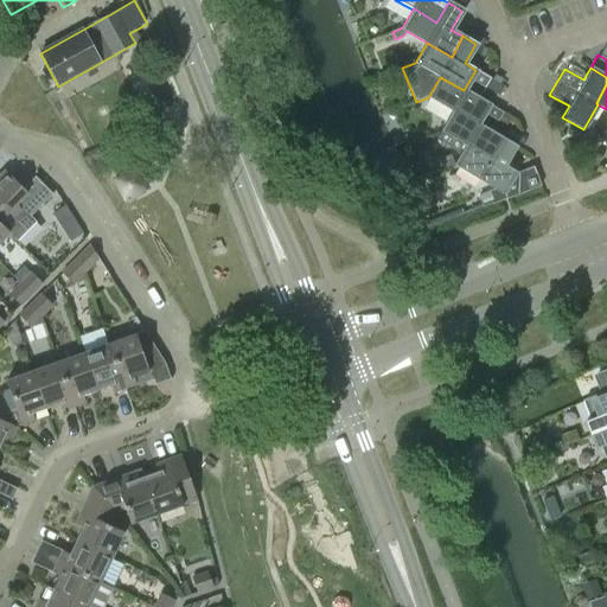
[(490,78),(475,70),(464,90),(440,77),(428,97),(452,112),(453,110),(477,125),(489,103),(478,97),(490,78)]
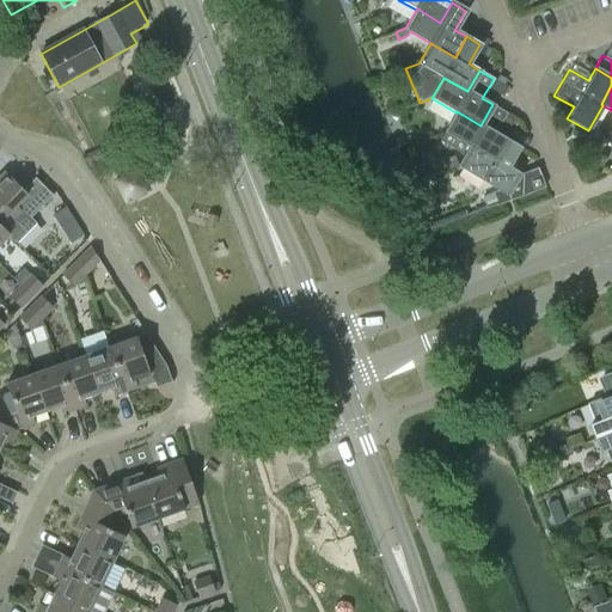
[(445,133),(470,147),(495,161),(507,140),(495,133),(506,112),(493,104),(481,126),(457,111),(456,112),(445,133)]
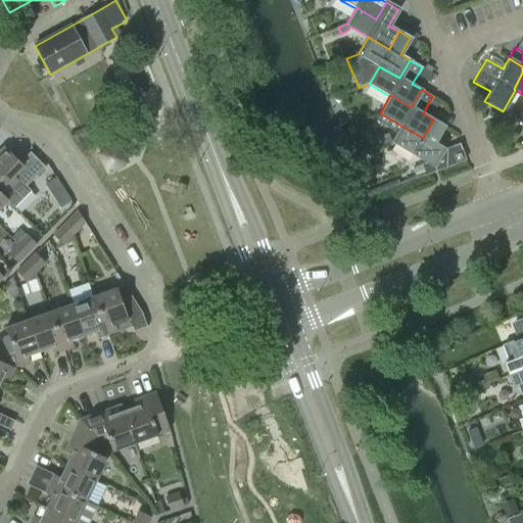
[(423,138),(401,126),(391,142),(426,162),(412,168),(416,178),(424,175),(424,176),(436,171),(436,172),(466,159),(460,143),(444,148),(434,142),(443,126),(433,120),(423,138)]
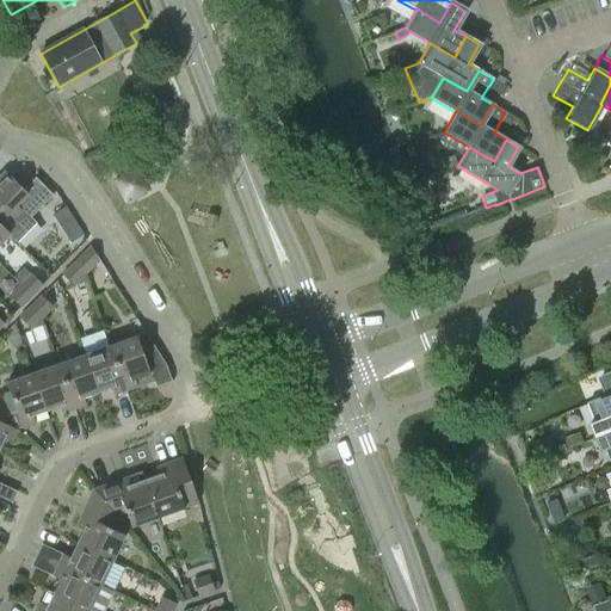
[(457,165),(454,155),(442,160),(445,170),(457,165)]
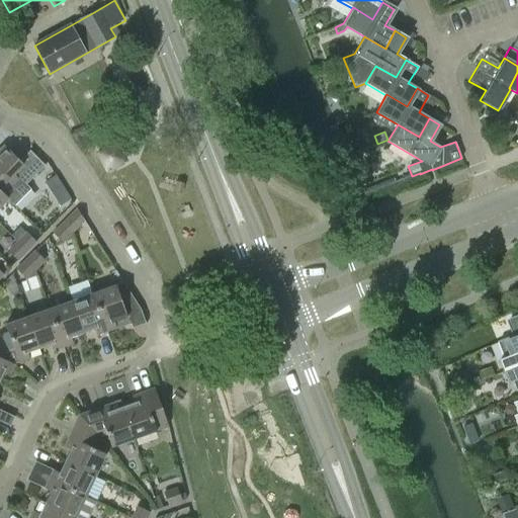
[(107,171),(113,168),(125,161),(115,143),(97,153),(107,171)]
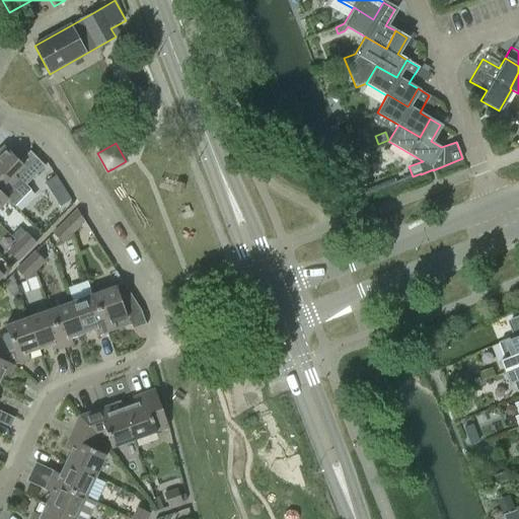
[(4,147),(0,150),(0,194),(4,198),(5,197),(19,181),(24,187),(42,169),(28,155),(20,163),(4,147)]
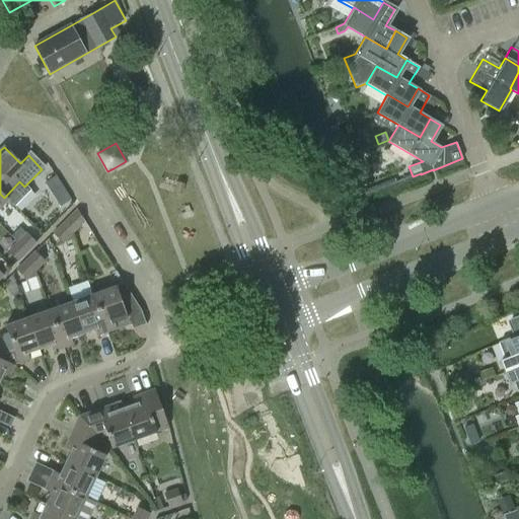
[(174,193),(181,196),(184,186),(176,183),(174,193)]
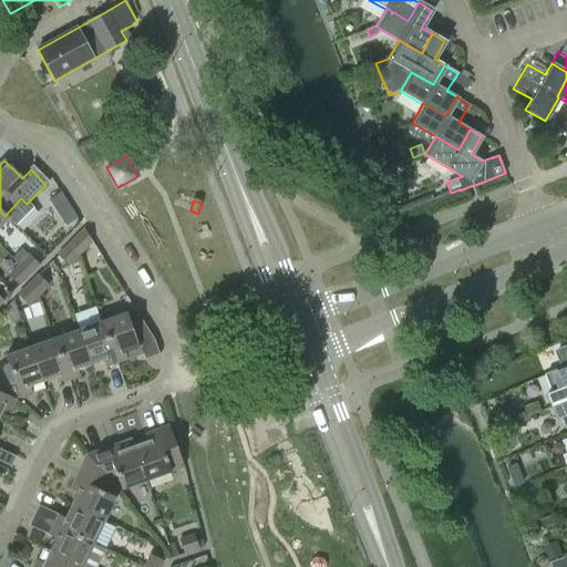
[(68,246),(78,256),(92,243),(84,230),(68,246)]
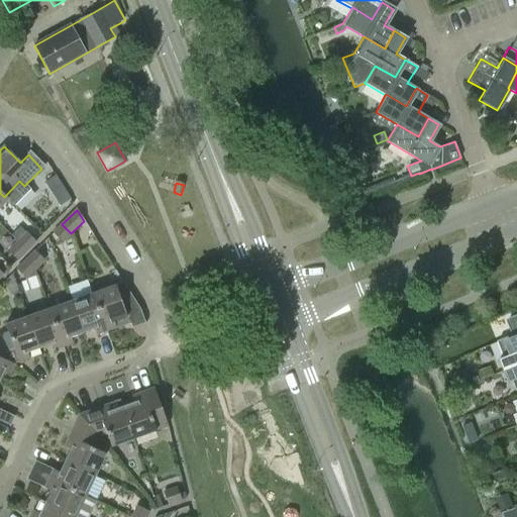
[(71,233),(62,224),(53,233),(62,242),(71,233)]
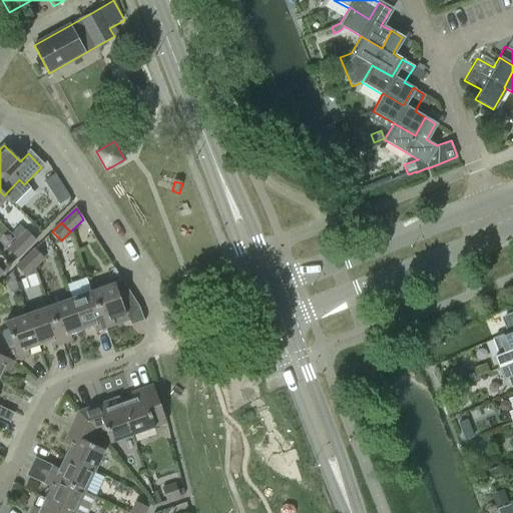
[(17,240),(26,249),(36,239),(27,230),(17,240)]
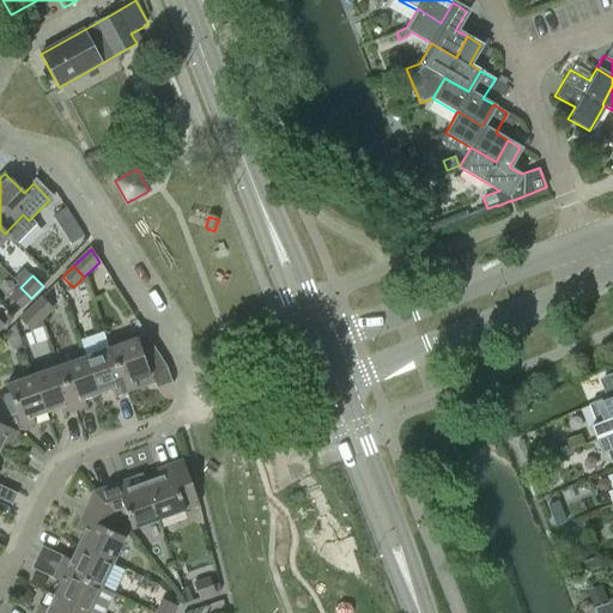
[(31,298),(20,287),(10,298),(20,309),(31,298)]
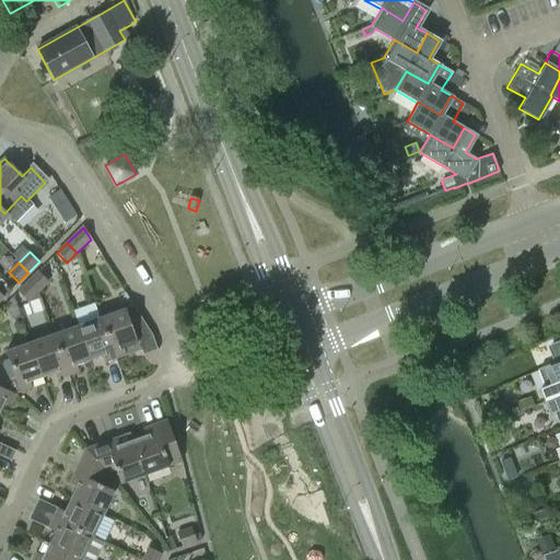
[(27,282),(38,292),(48,282),(38,272),(27,282)]
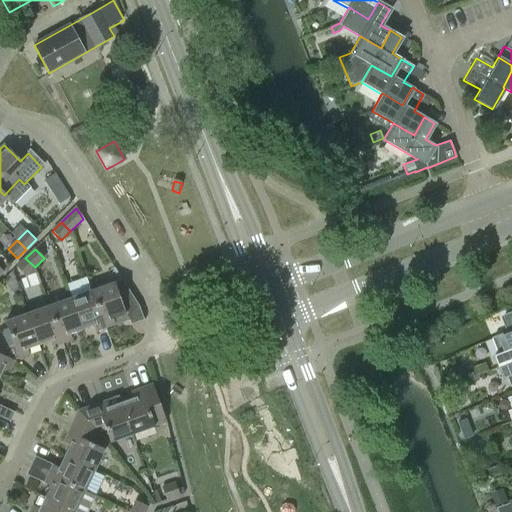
[(35,267),(25,258),(17,267),(26,276),(35,267)]
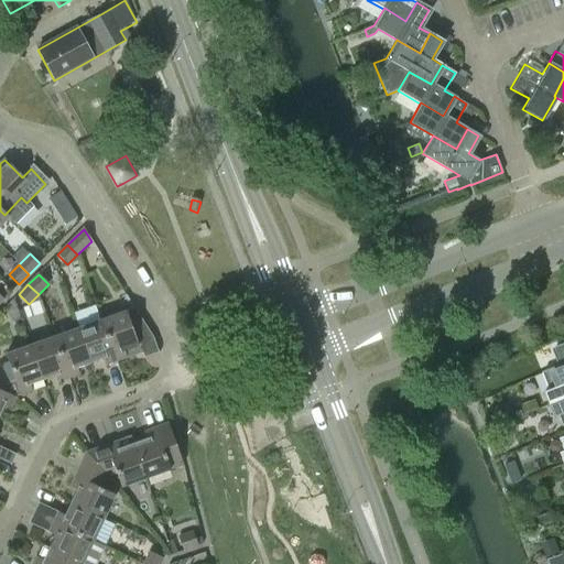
[(101,321),(116,361),(142,351),(139,344),(153,338),(134,310),(101,321)]
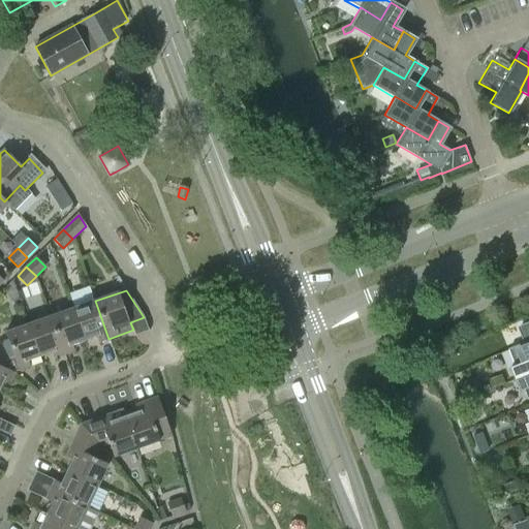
[(95,301),(72,309),(84,341),(96,337),(98,343),(109,339),(95,301)]
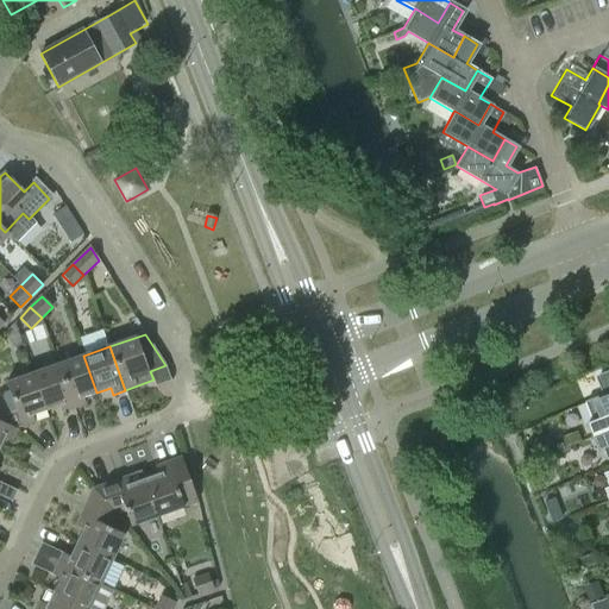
[(83,356),(58,365),(74,408),(85,405),(82,397),(96,393),(83,356)]
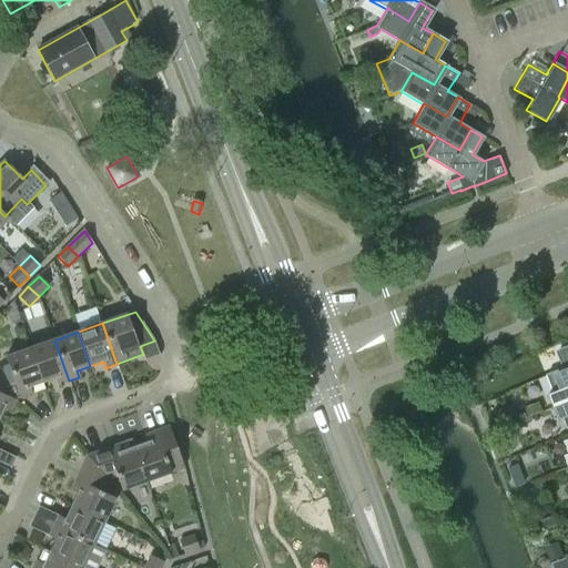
[(58,385),(69,381),(54,341),(30,348),(42,383),(56,378),(58,385)]
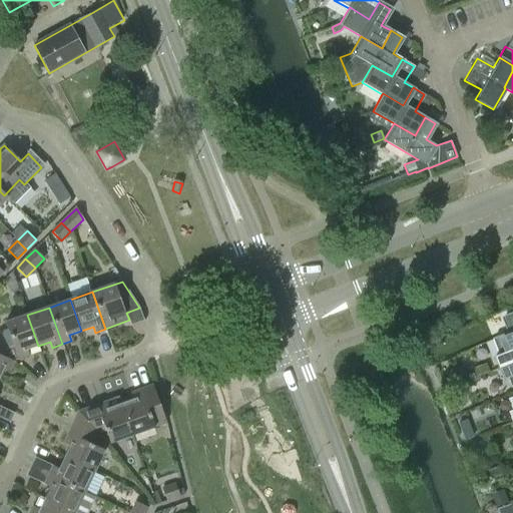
[(512,313),(504,317),(511,334),(512,333),(512,313)]
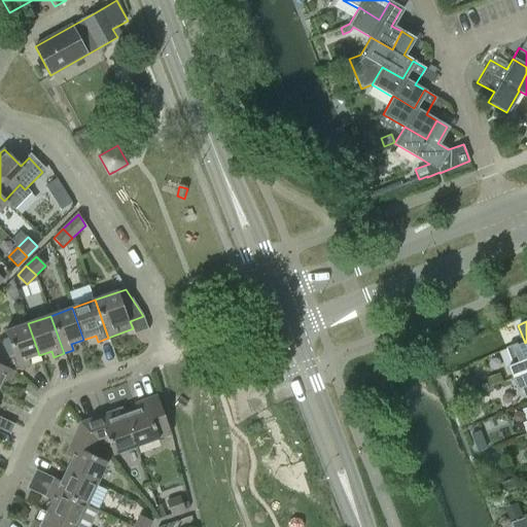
[(5,331),(7,338),(0,340),(0,364),(13,372),(30,365),(28,359),(39,355),(28,323),(5,331)]
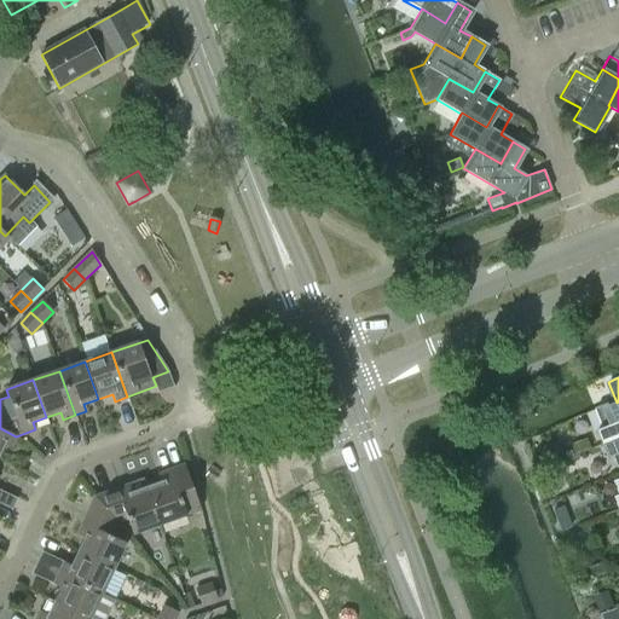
[(599,429),(603,443),(618,435),(618,401),(617,403),(597,410),(603,428),(599,429)]
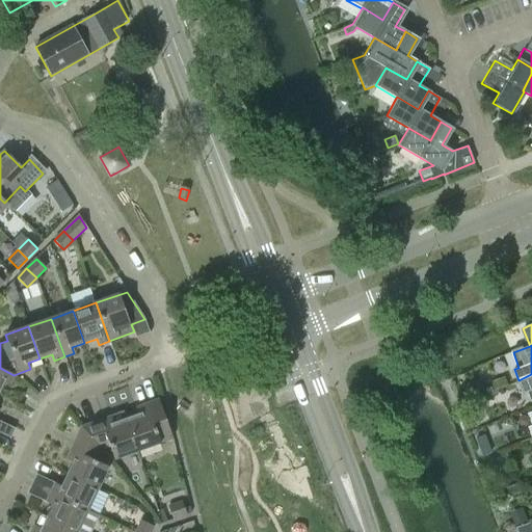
[(0,388),(3,382),(9,384),(14,375),(0,368),(0,388)]
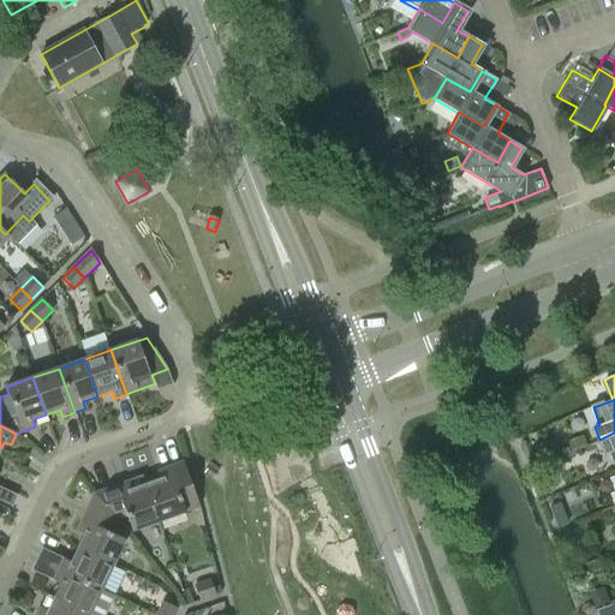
[(614,433),(599,440),(605,454),(611,452),(614,461),(614,433)]
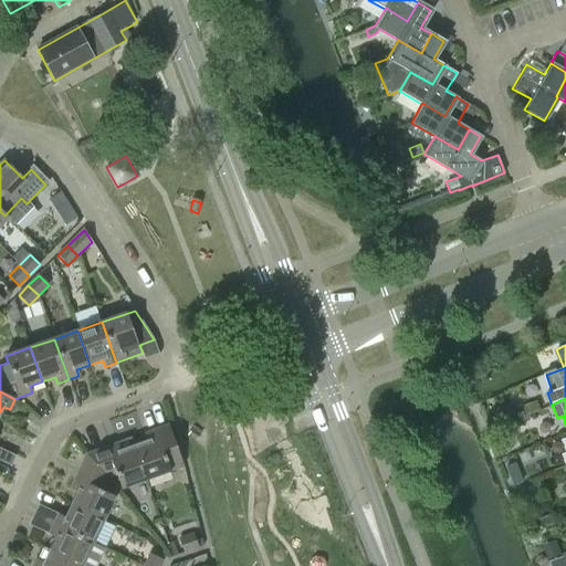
[(168,426),(156,430),(144,435),(147,441),(134,446),(146,480),(170,471),(182,467),(168,426)]
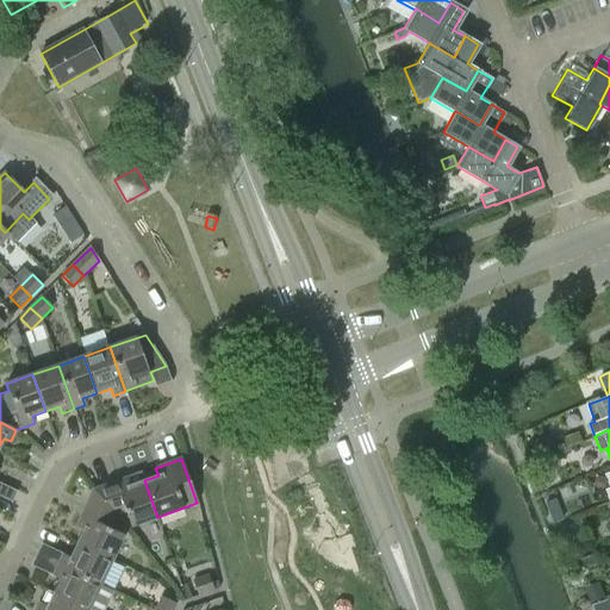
[(141,473),(128,478),(93,490),(116,515),(125,511),(131,527),(157,517),(144,480),(141,473)]
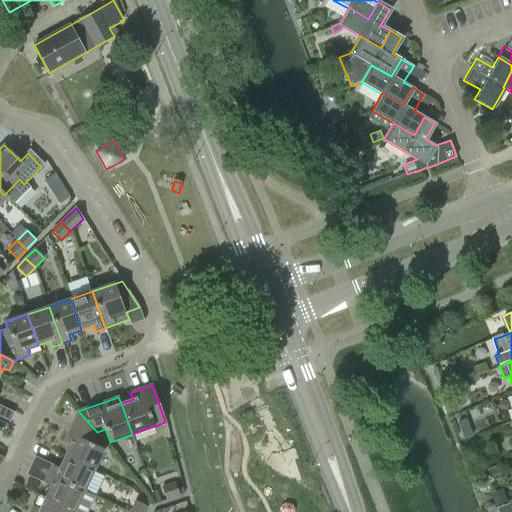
[(0,404),(0,414),(11,418),(14,409),(0,404)]
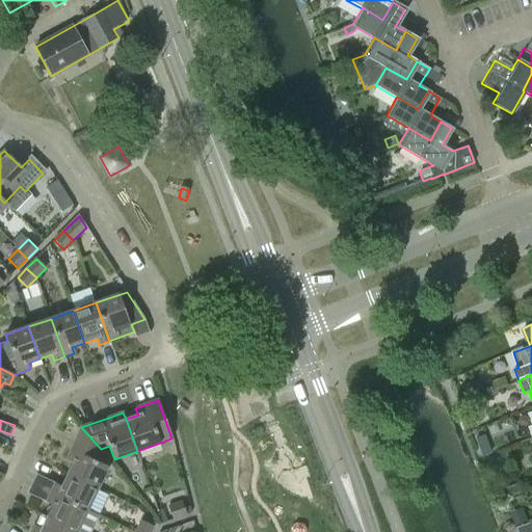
[(72,462),(67,474),(98,488),(108,467),(96,461),(101,449),(81,427),(67,459),(72,462)]
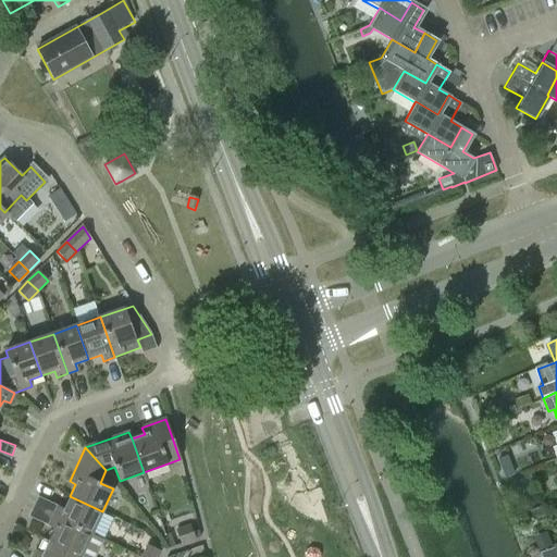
[(57,506),(52,516),(91,534),(102,511),(70,496),(63,509),(57,506)]
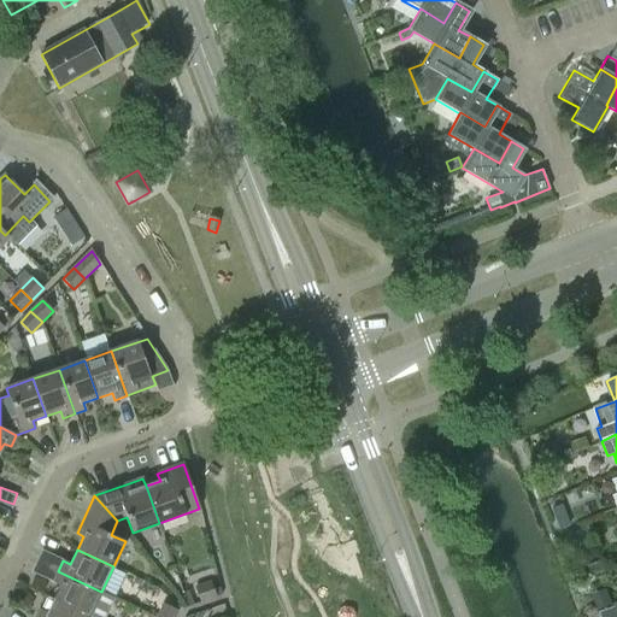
[(53,600),(88,616),(105,616),(115,599),(101,592),(58,571),(53,582),(60,586),(53,600)]
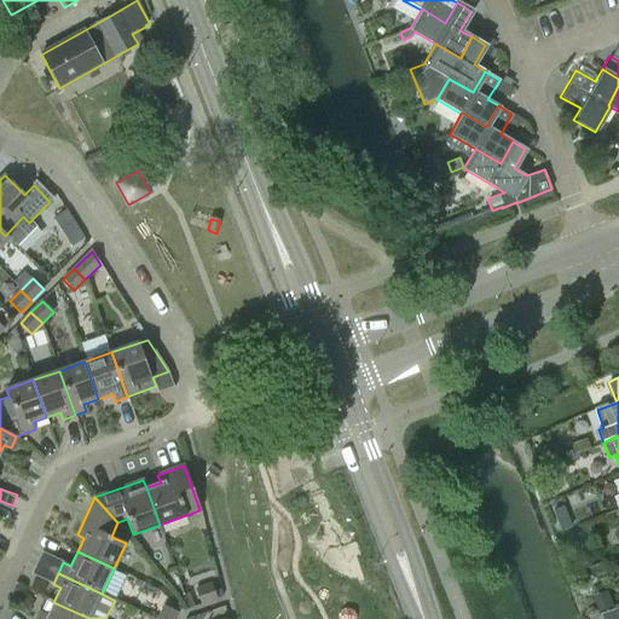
[(196,591),(201,606),(217,600),(212,585),(196,591)]
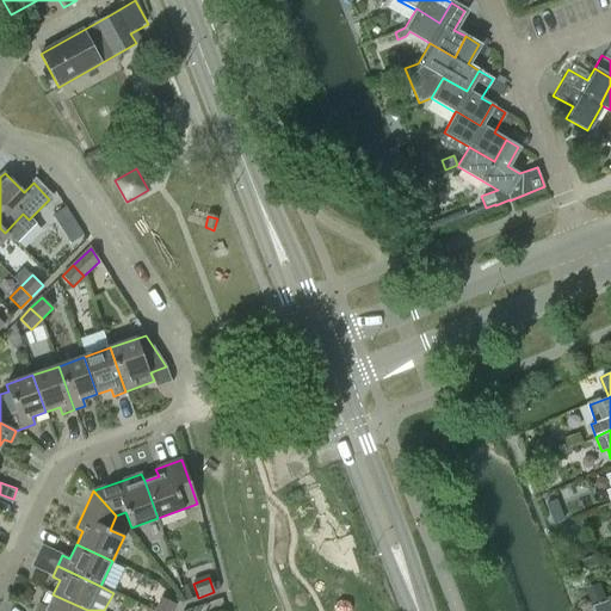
[(39,605),(36,610),(87,610),(53,594),(48,592),(41,605),(39,605)]
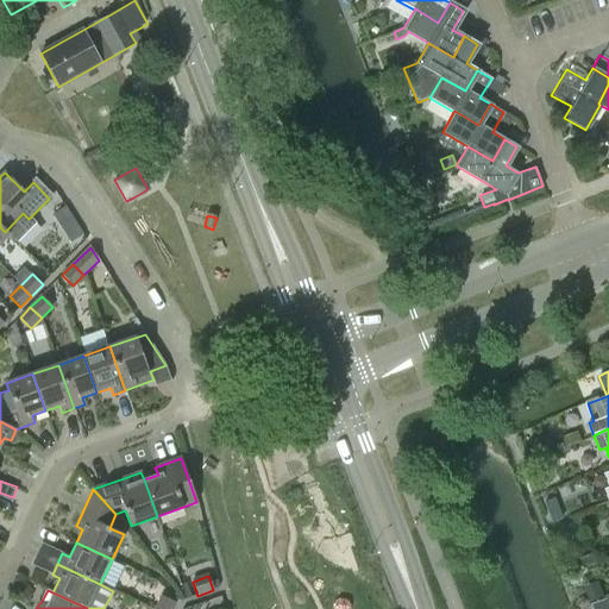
[(155,608),(171,608),(175,603),(162,597),(155,608)]
